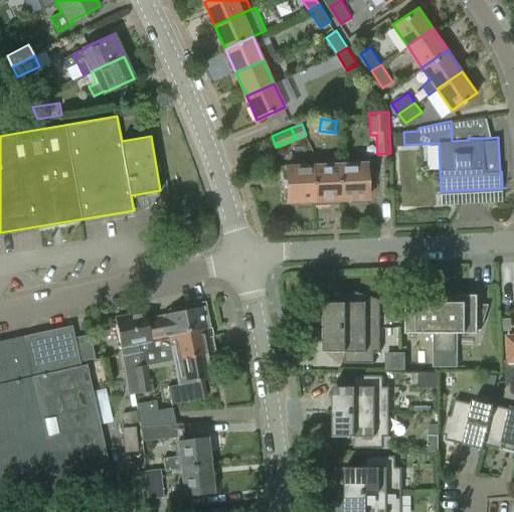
[(366,162),(339,163),(340,197),(368,196),(368,194),(370,192),(370,187),(367,186),(366,162)]
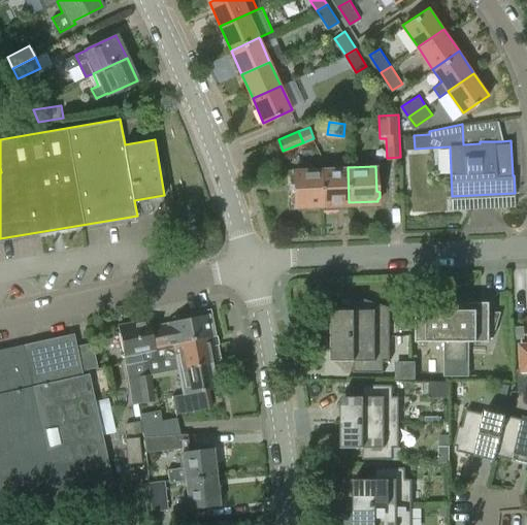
[(323,204),(324,207),(339,206),(339,203),(349,202),(348,167),(322,169),(323,204)]
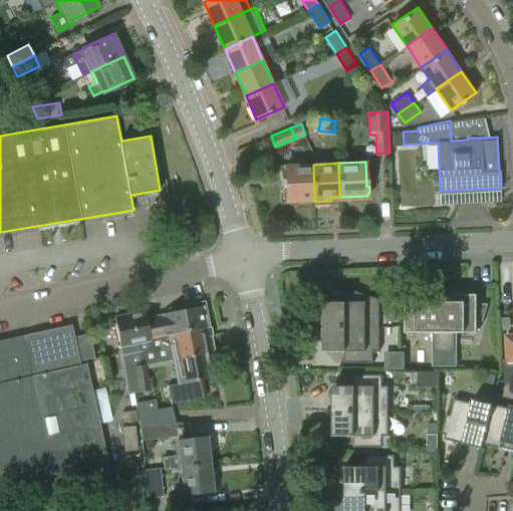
[(288,199),(314,199),(313,165),(286,166),(288,189),(285,191),(285,196),(288,199)]
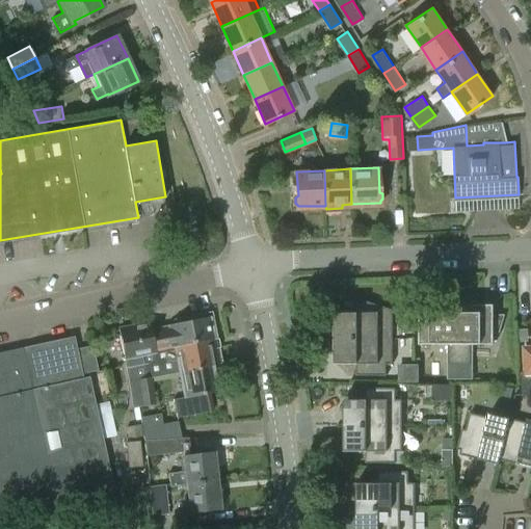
[(357,311),(336,311),(336,336),(394,337),(394,308),(357,295),(357,311)]
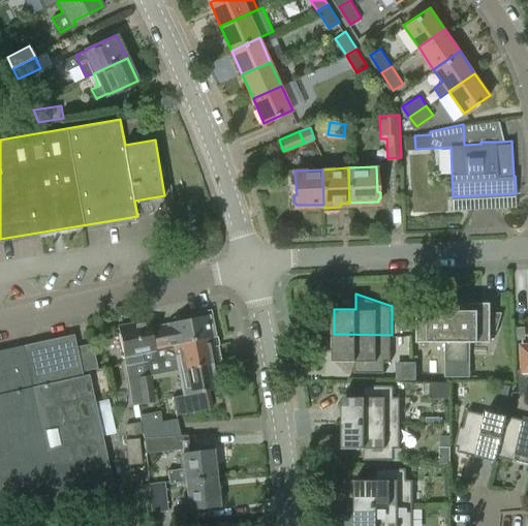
[(459,308),(459,373),(469,373),(469,340),(492,341),(492,327),(497,327),(500,315),(492,315),(492,301),(458,301),(458,308),(459,308)]
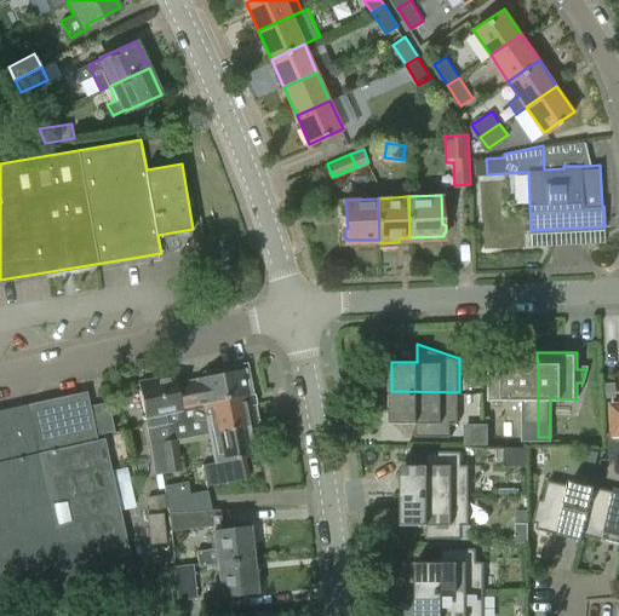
[(538,361),(537,361),(489,361),(489,398),(525,398),(525,437),(538,437),(538,361)]
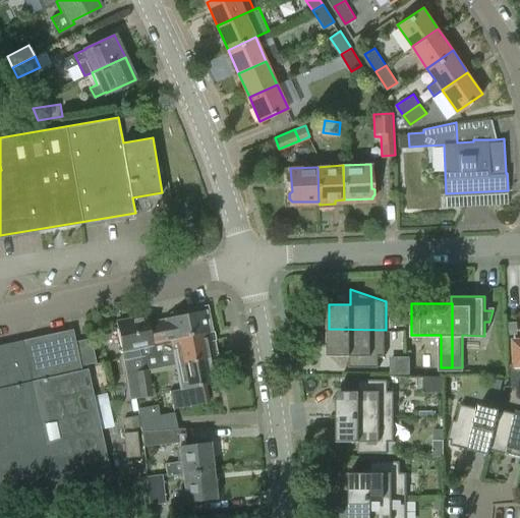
[(148,315),(117,322),(123,353),(131,398),(139,397),(137,383),(151,381),(149,368),(178,362),(214,355),(210,340),(208,340),(207,336),(206,332),(209,331),(205,309),(200,309),(199,306),(171,311),(171,315),(167,317),(168,320),(150,323),(148,315)]
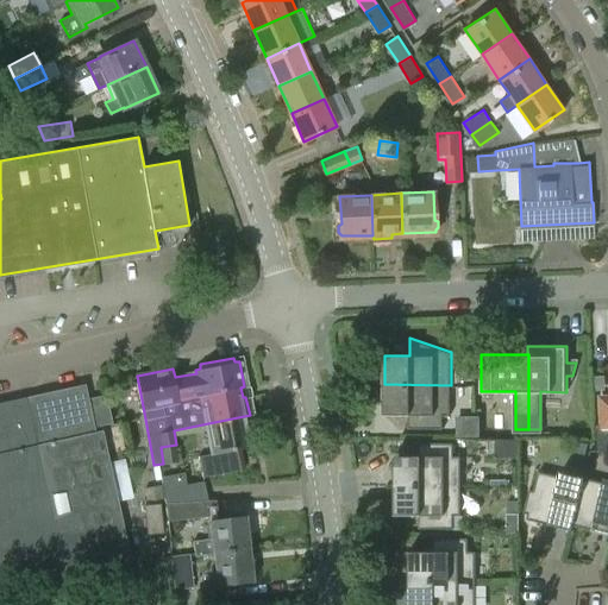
[(409,427),(444,427),(444,414),(451,414),(451,385),(384,384),(384,414),(409,414),(409,427)]
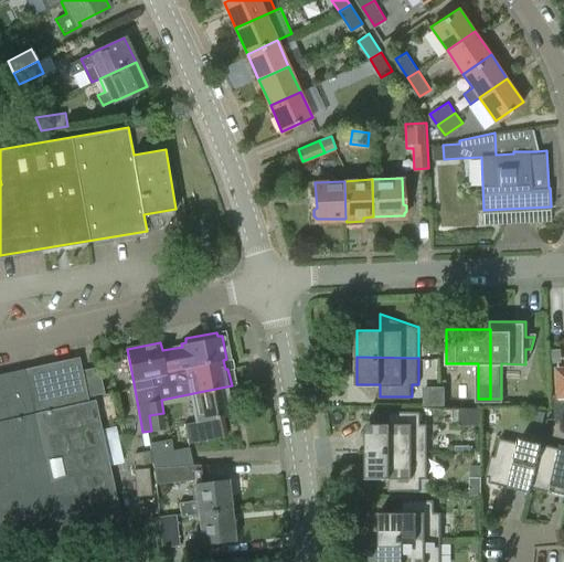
[(45,410),(32,412),(63,543),(125,530),(96,399),(89,401),(76,403),(67,359),(36,366),(45,410)]
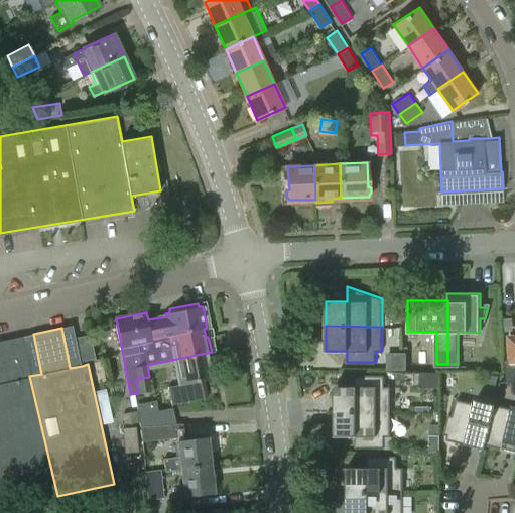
[(95,357),(90,335),(76,338),(81,360),(95,357)]
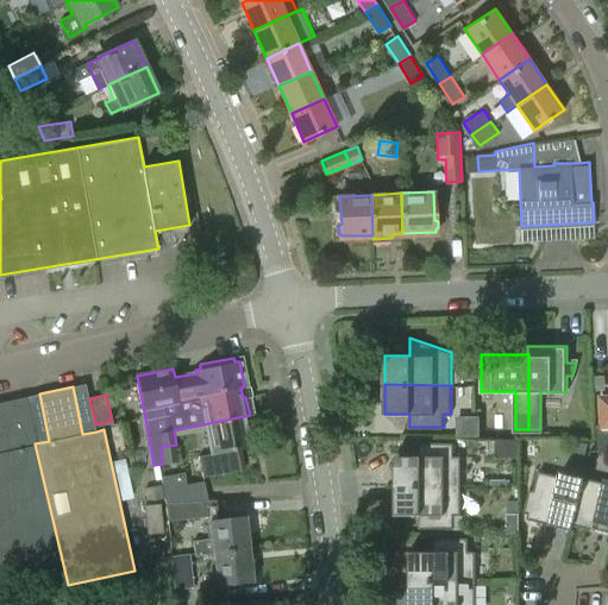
[(607,396),(602,396),(603,426),(597,426),(599,448),(607,448),(607,396)]
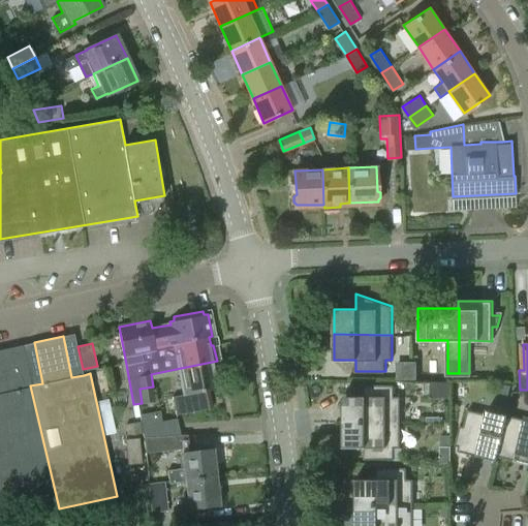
[(19,388),(10,347),(0,349),(0,516),(1,521),(59,508),(30,385),(19,388)]
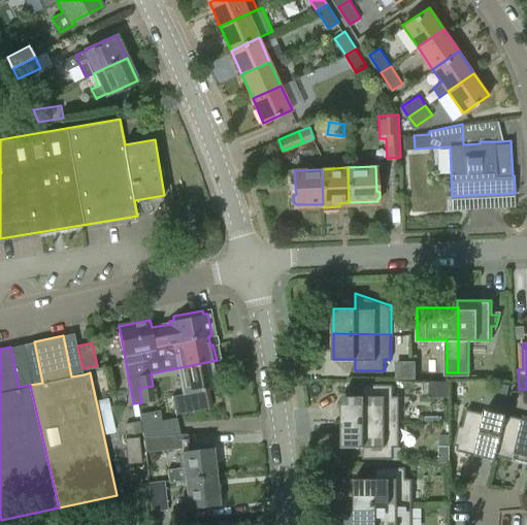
[(209,389),(219,387),(217,376),(220,375),(217,360),(180,367),(186,392),(173,395),(176,414),(213,405),(209,389)]
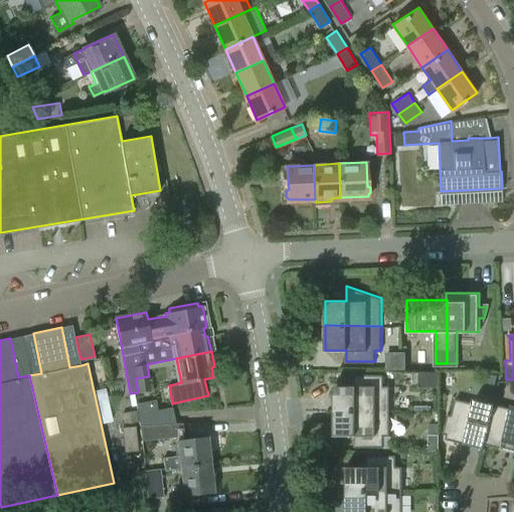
[(386,354),(386,368),(405,369),(406,354),(386,354)]
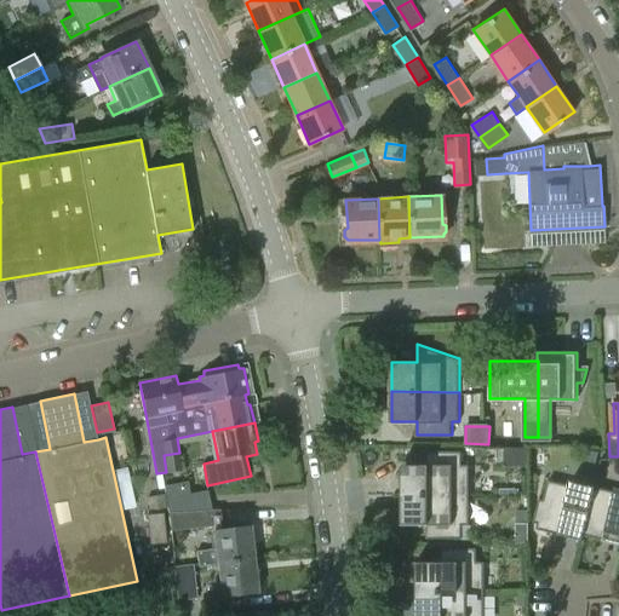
[(527,460),(527,442),(504,442),(504,460),(527,460)]
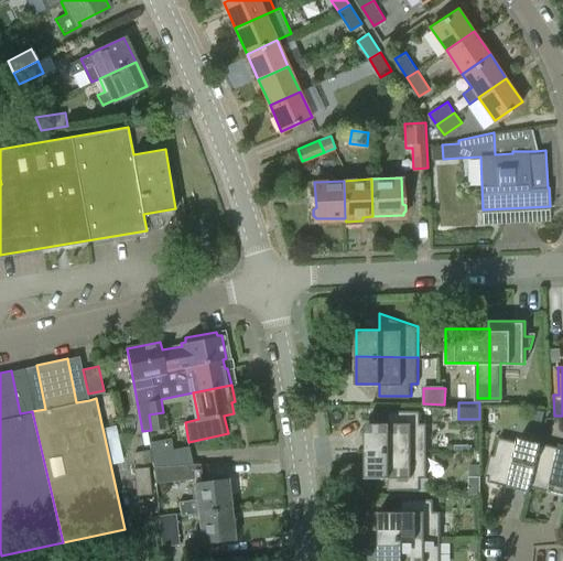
[(542,420),(544,408),(532,405),(530,418),(542,420)]
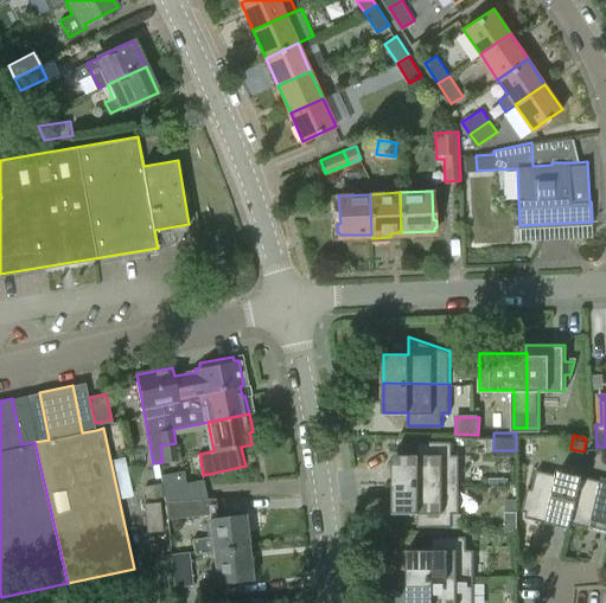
[(394,454),(394,482),(460,482),(460,454),(453,454),(453,440),(419,440),(419,454),(394,454)]
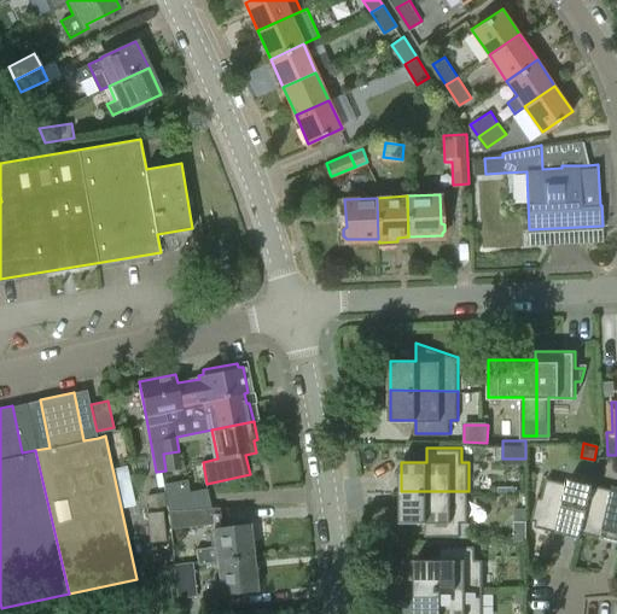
[(181,468),(179,451),(163,454),(166,471),(181,468)]
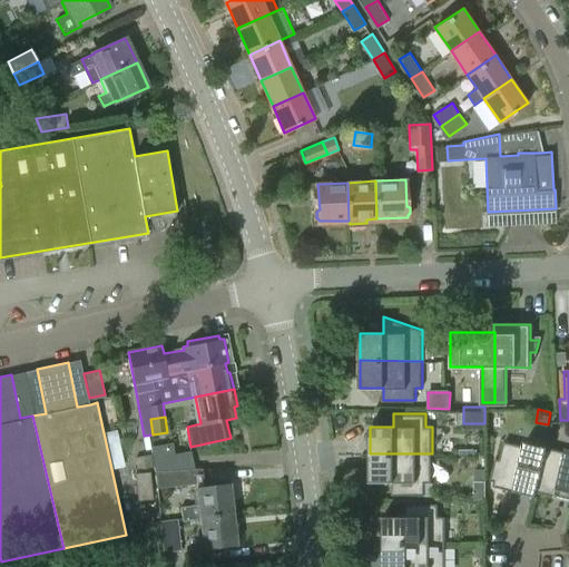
[(493,485),(535,495),(547,446),(526,441),(525,446),(504,441),(500,458),(497,458),(491,479),(494,480),(493,485)]
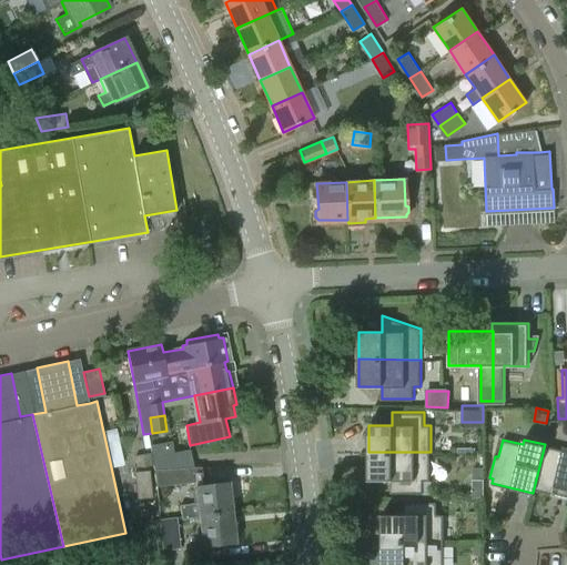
[(566,445),(565,445),(564,450),(545,444),(533,493),(534,494),(535,490),(566,497),(566,445)]
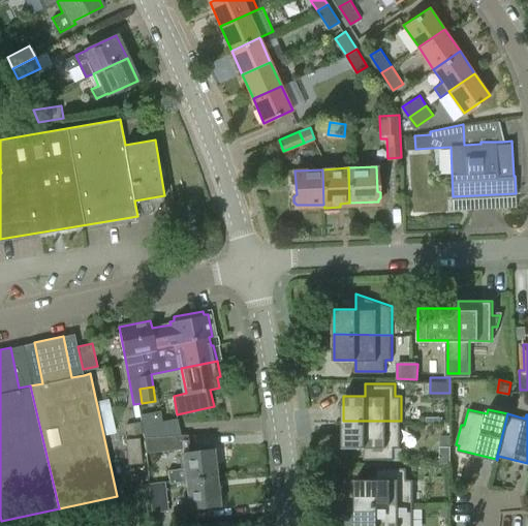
[(145,436),(181,434),(178,418),(163,421),(143,424),(145,436)]
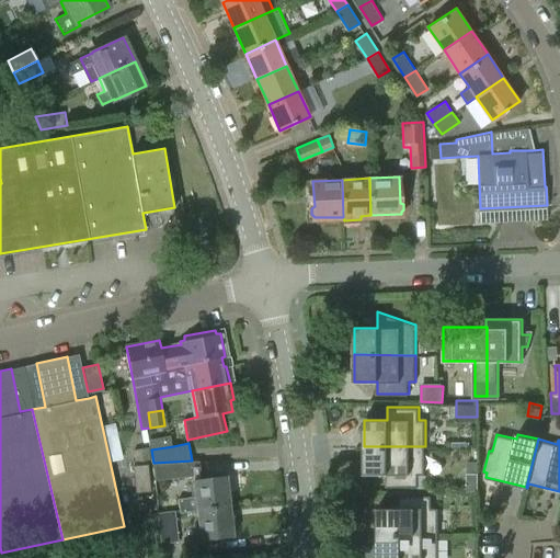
[(425,446),(364,446),(364,474),(387,474),(387,486),(418,486),(418,474),(425,474),(425,446)]
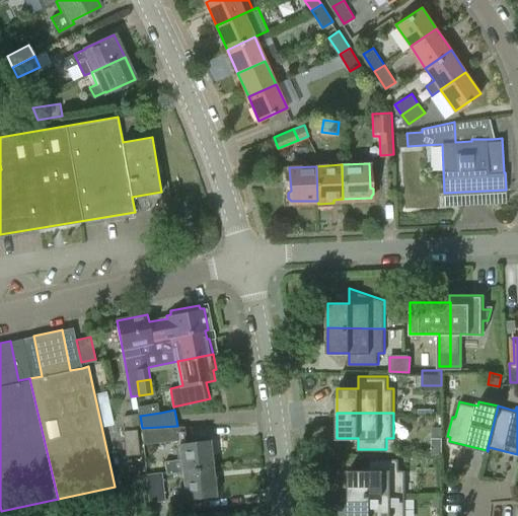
[(142,428),(144,443),(187,438),(186,426),(177,426),(142,428)]
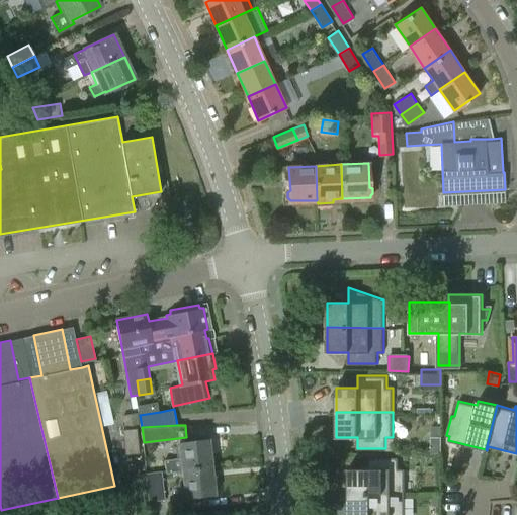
[(123,428),(126,454),(140,453),(137,427),(123,428)]
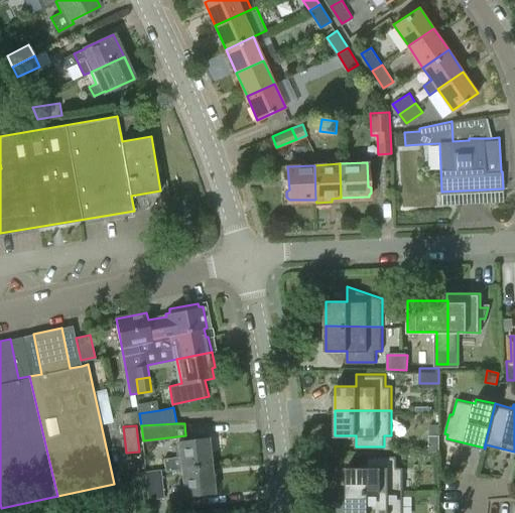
[(429,431),(429,447),(439,447),(439,431),(429,431)]
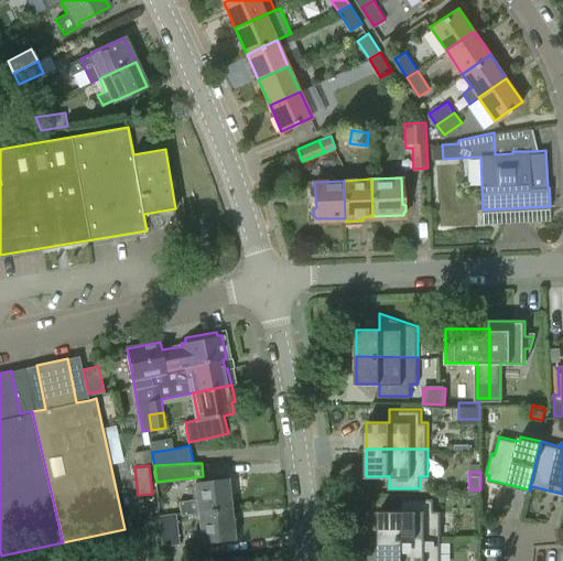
[(182,515),(199,513),(231,509),(228,479),(196,483),(197,498),(180,500),(182,515)]
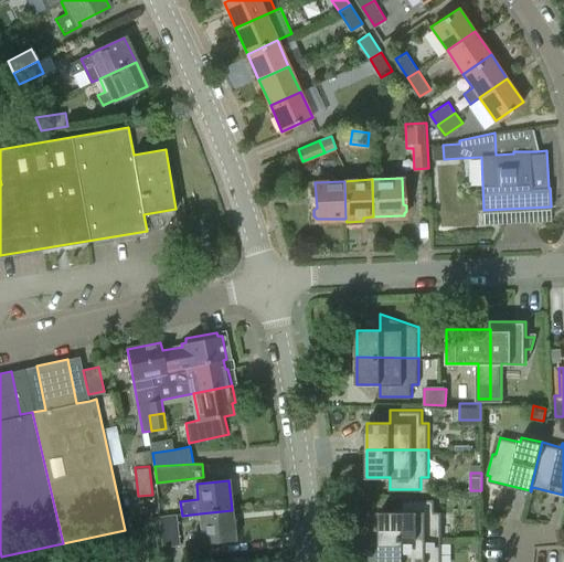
[(380,510),(380,538),(442,538),(442,511),(435,511),(435,498),(403,498),(403,510),(380,510)]
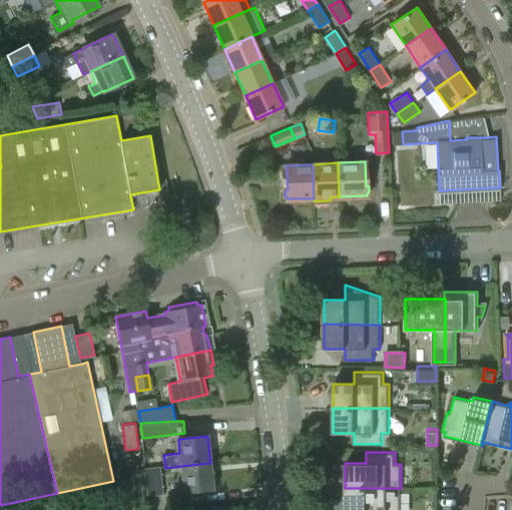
[(210,463),(181,466),(184,491),(213,488),(210,463)]
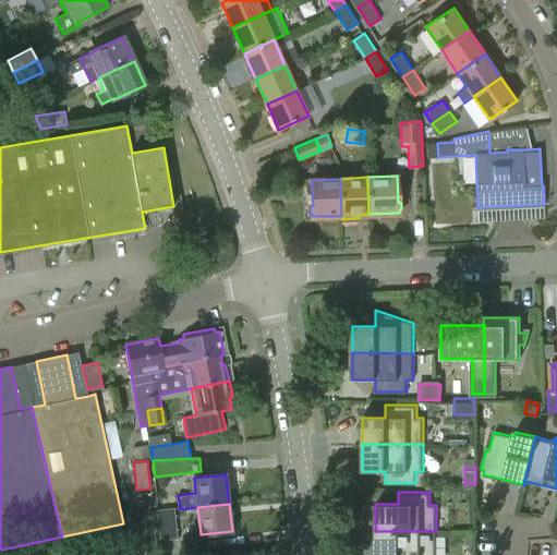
[(157,508),(161,539),(178,537),(174,506),(157,508)]
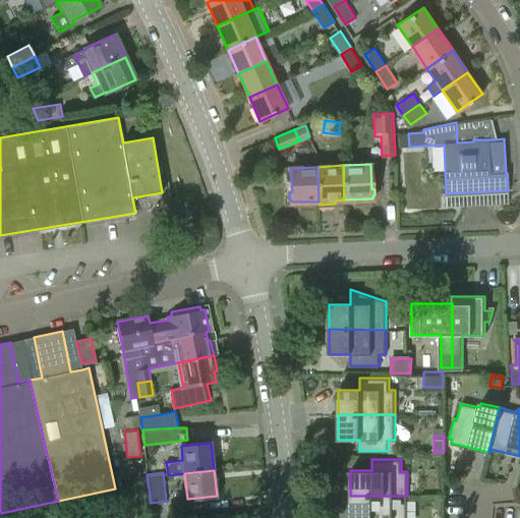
[(407,517),(407,496),(350,496),(350,517),(407,517)]
